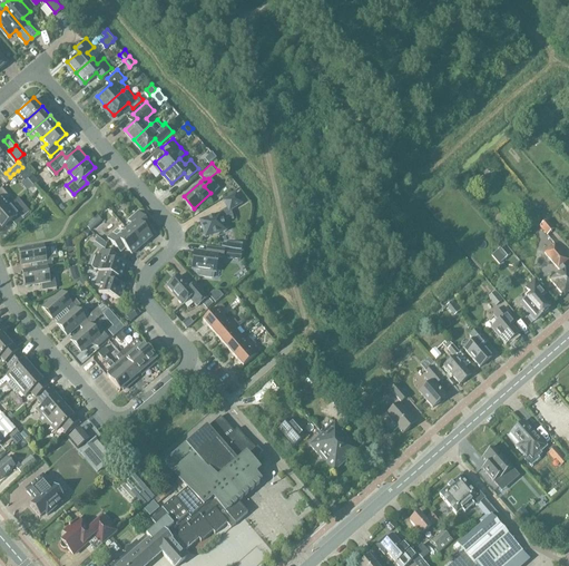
[(33,172),(27,164),(26,164),(22,167),(18,171),(25,178),(33,172)]
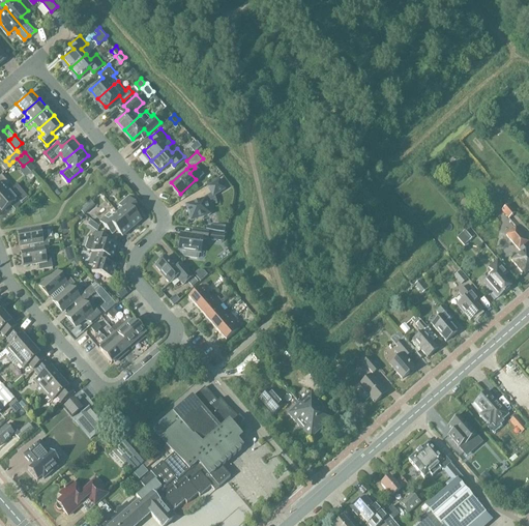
[(36,166),(32,161),(28,164),(32,170),(36,166)]
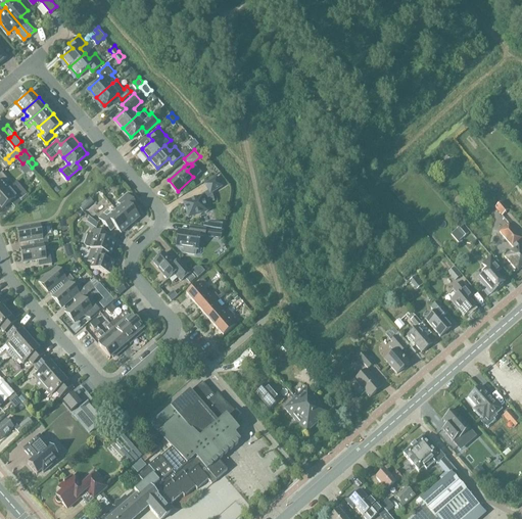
[(36,172),(32,167),(27,171),(31,176),(36,172)]
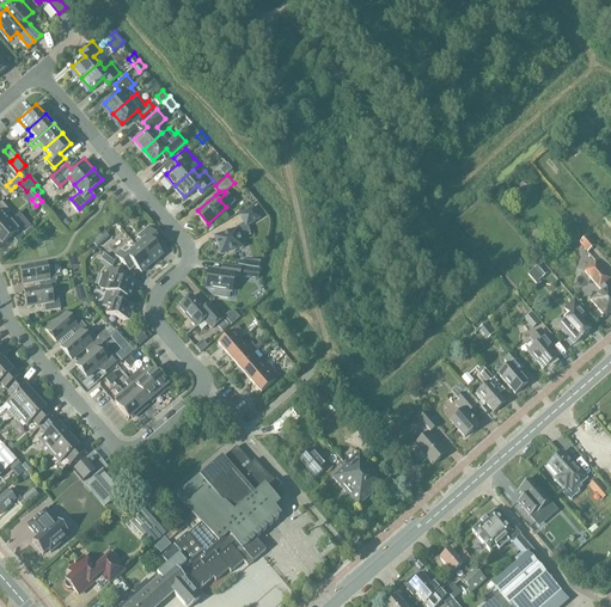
[(0,226),(12,216),(7,210),(11,207),(2,197),(0,200),(0,226)]
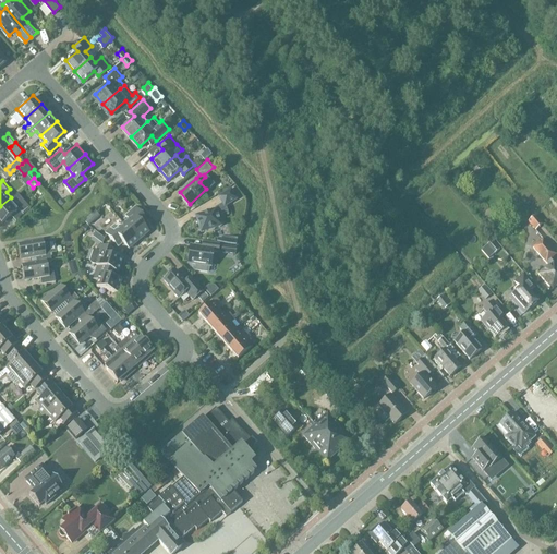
[(216,206),(196,213),(202,229),(222,223),(220,215),(230,211),(227,202),(238,195),(232,187),(219,193),(223,200),(216,205),(216,206)]
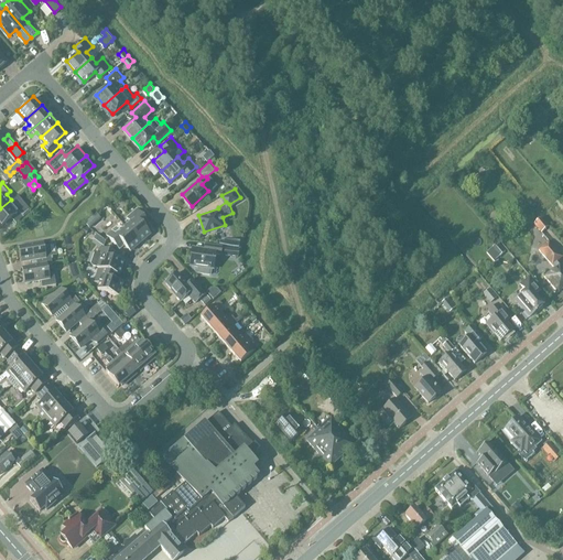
[(11,200),(0,208),(0,219),(2,223),(12,215),(17,221),(28,211),(19,202),(15,204),(11,200)]
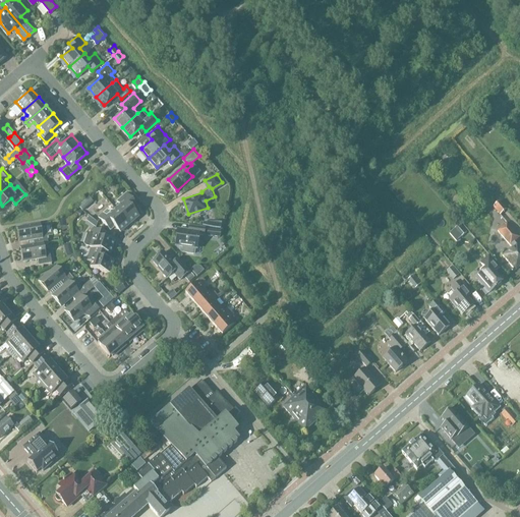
[(121,202),(117,206),(130,221),(139,213),(133,206),(138,202),(127,189),(117,197),(121,202)]
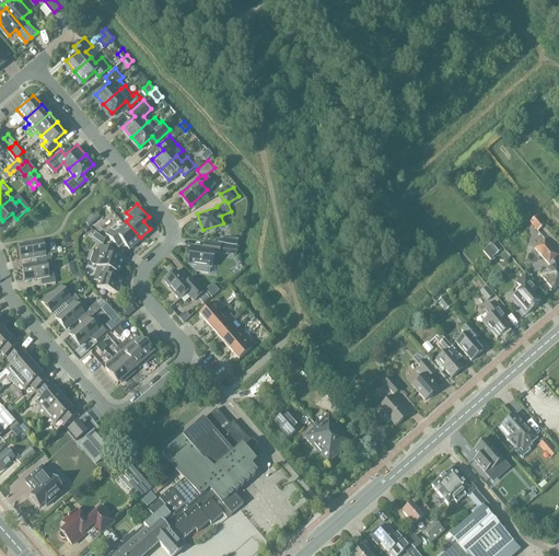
[(531,220),(537,229),(545,222),(537,215),(531,220)]
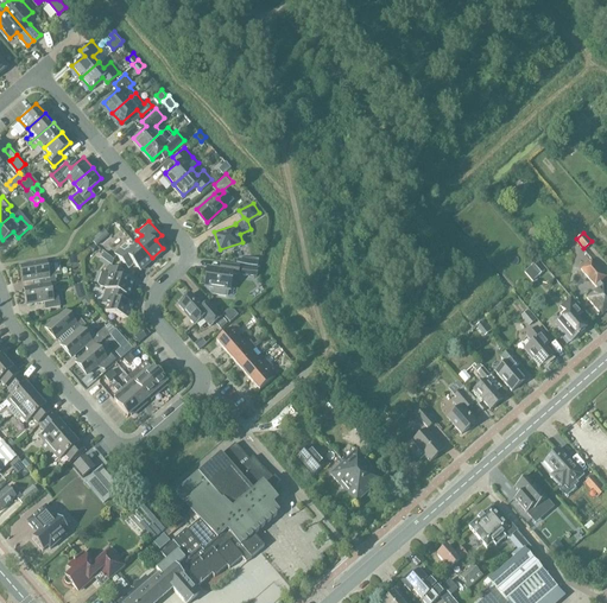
[(121,245),(115,249),(128,264),(134,259),(140,267),(149,260),(152,258),(137,240),(133,242),(126,240),(121,245)]
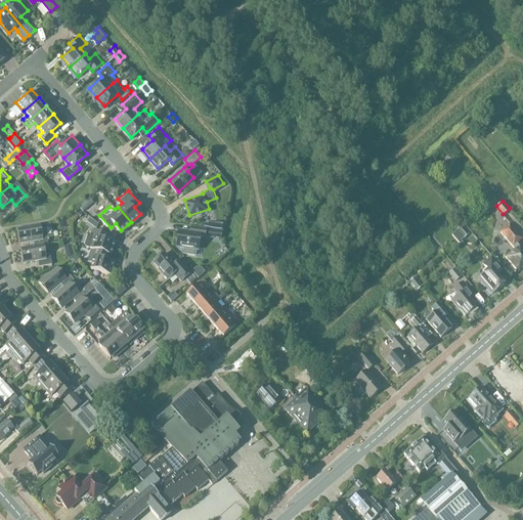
[(41,222),(20,226),(23,240),(36,237),(37,244),(44,242),(44,243),(49,242),(46,222),(41,222)]
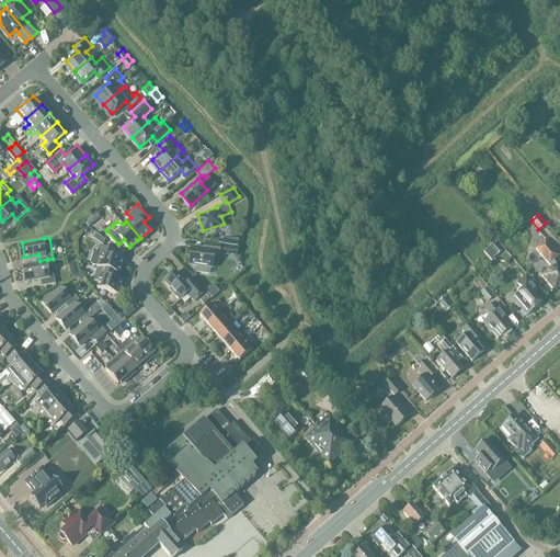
[(495,238),(484,248),(492,257),(503,247),(495,238)]
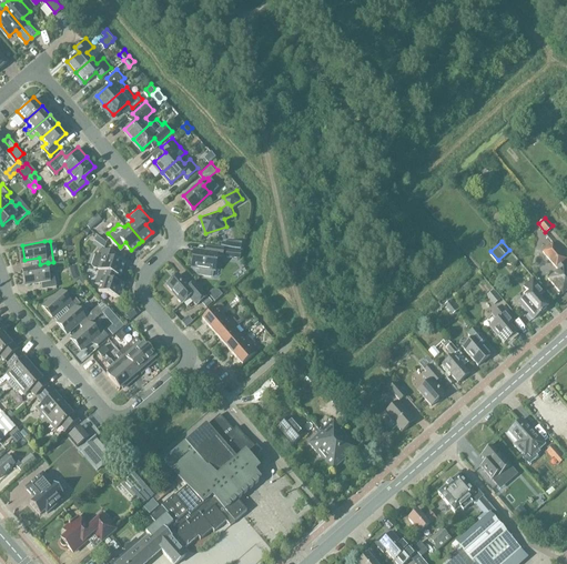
[(558,268),(553,272),(548,277),(562,291),(566,285),(566,267),(562,260),(566,257),(566,254),(554,241),(543,250),(558,268)]
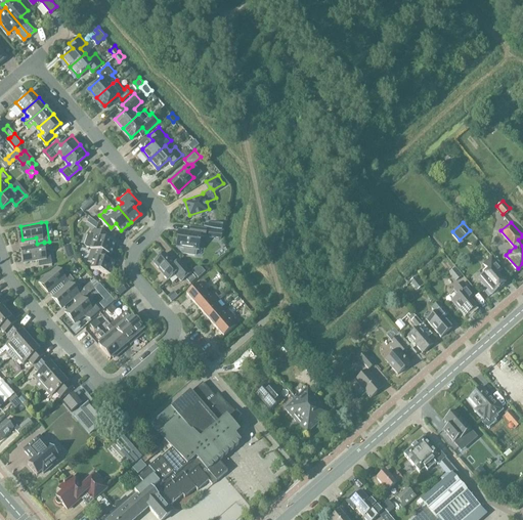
[(183,251),(197,253),(200,231),(206,232),(206,226),(192,224),(191,230),(181,229),(179,244),(184,244),(183,251)]
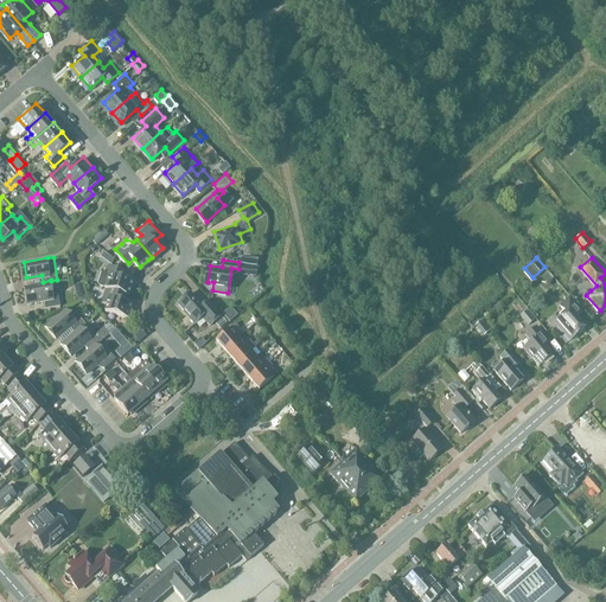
[(107,285),(126,290),(129,293),(134,279),(125,275),(126,268),(108,262),(106,268),(106,267),(102,268),(99,280),(101,282),(107,285)]
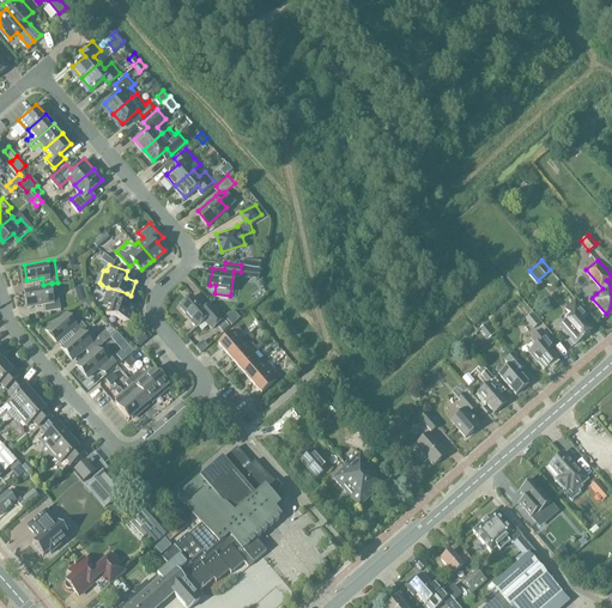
[(246,266),(244,274),(259,277),(260,268),(246,266)]
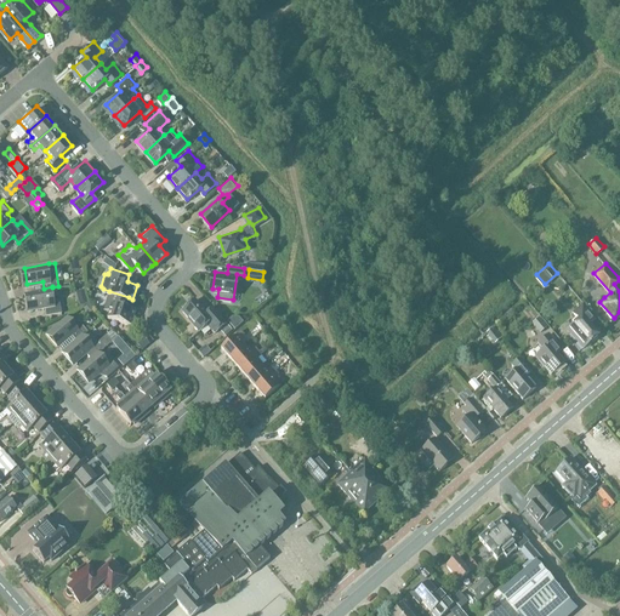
[(52,286),(44,289),(28,291),(30,307),(46,304),(47,312),(63,309),(61,295),(55,296),(52,287),(52,286)]
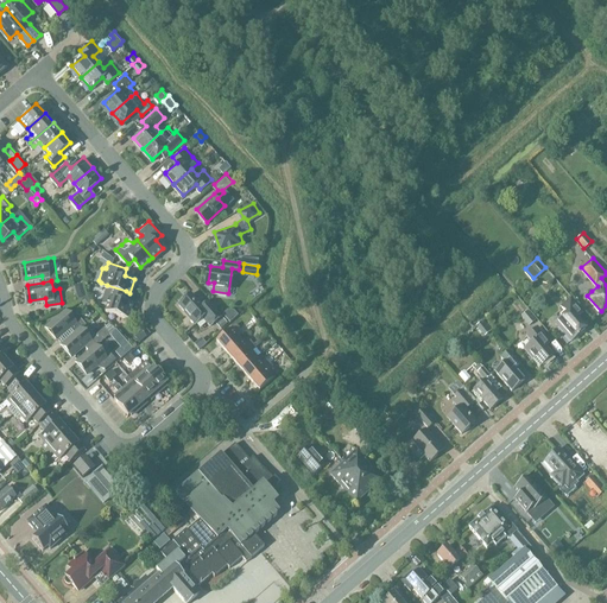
[(83,280),(75,283),(80,297),(87,294),(83,280)]
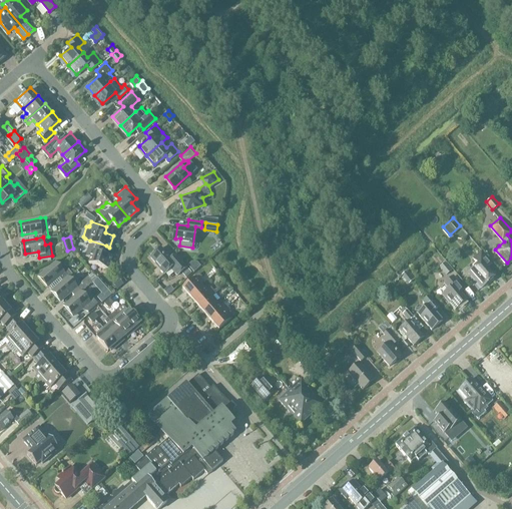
[(106,245),(90,240),(86,252),(91,255),(89,260),(108,267),(112,255),(104,251),(106,245)]
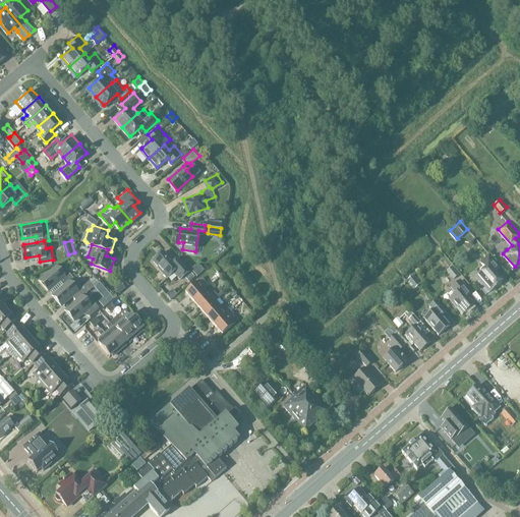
[(154,259),(168,275),(175,270),(181,277),(190,269),(179,255),(174,260),(165,248),(154,259)]
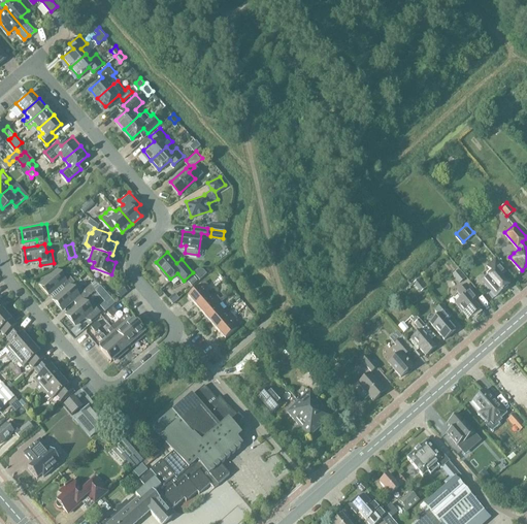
[(77,255),(72,259),(76,264),(81,260),(77,255)]
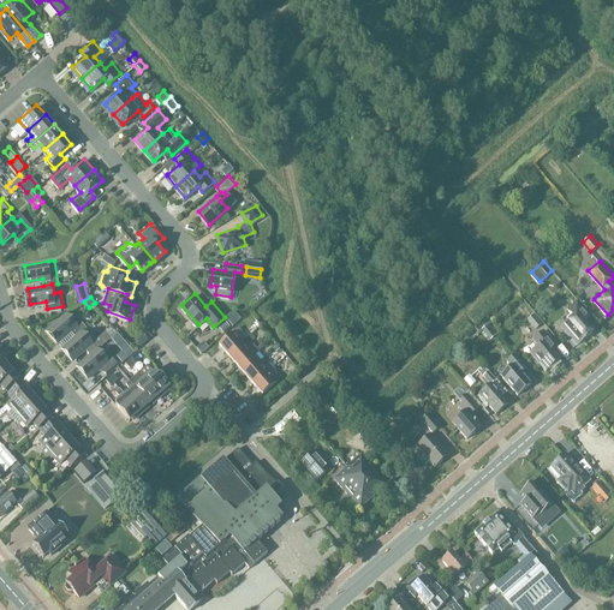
[(582,318),(588,314),(577,300),(567,308),(573,315),(562,323),(578,341),(584,336),(586,336),(586,334),(591,330),(582,318)]
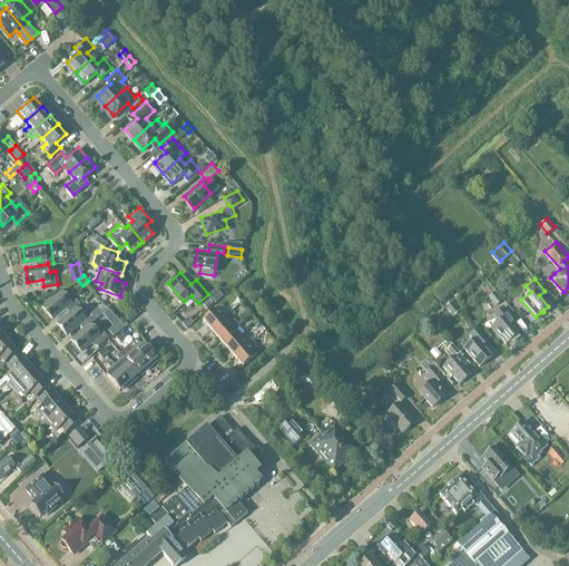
[(62,289),(46,304),(55,315),(66,305),(70,311),(77,304),(77,305),(81,302),(72,292),(68,295),(62,289)]
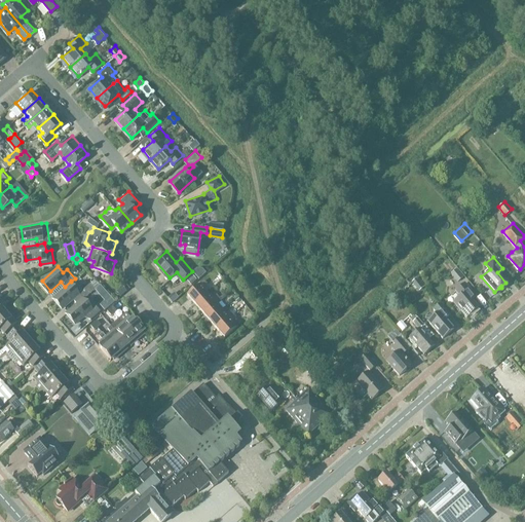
[(199,276),(207,270),(202,266),(197,266),(193,269),(199,276)]
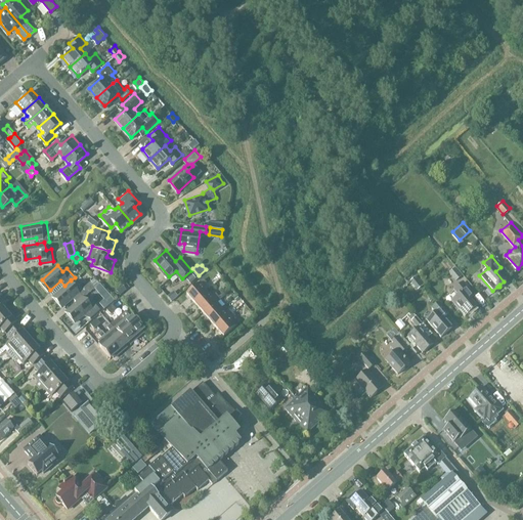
[(455,265),(449,270),(456,278),(462,273),(455,265)]
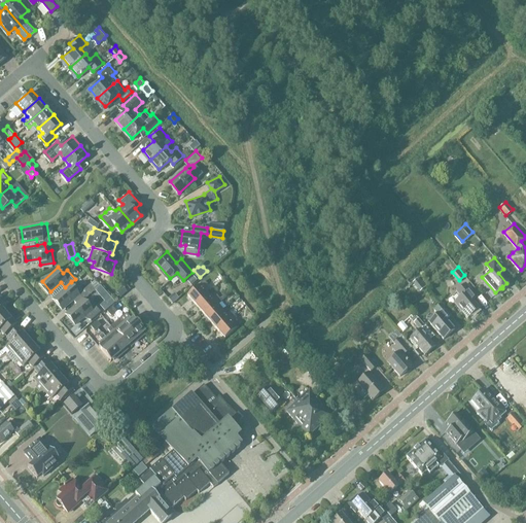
[(195,274),(188,279),(191,283),(198,278),(195,274)]
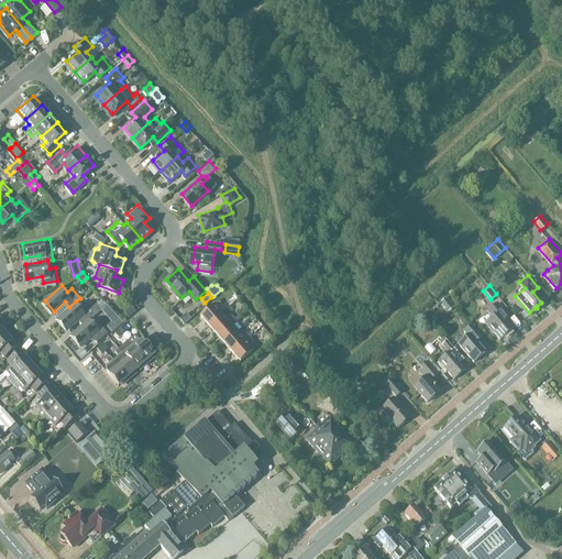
[(443,299),(450,308),(455,303),(448,295),(443,299)]
